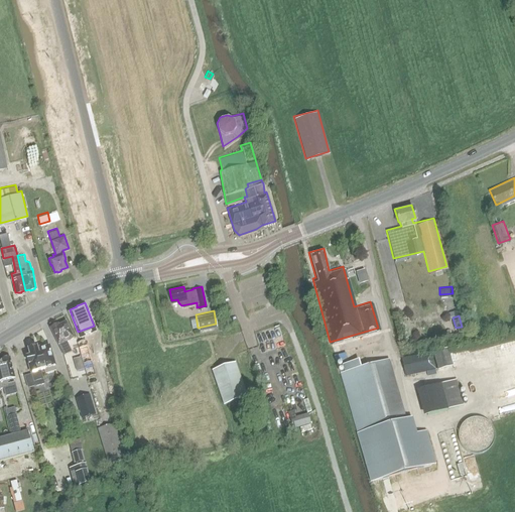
[(71,349),(67,339),(73,336),(66,320),(57,324),(56,323),(49,326),(62,353),(71,349)]
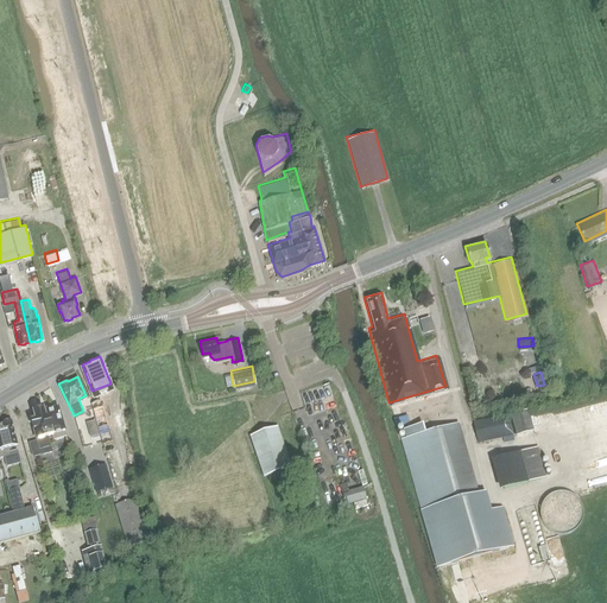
[(101,439),(111,437),(100,397),(89,399),(101,439)]
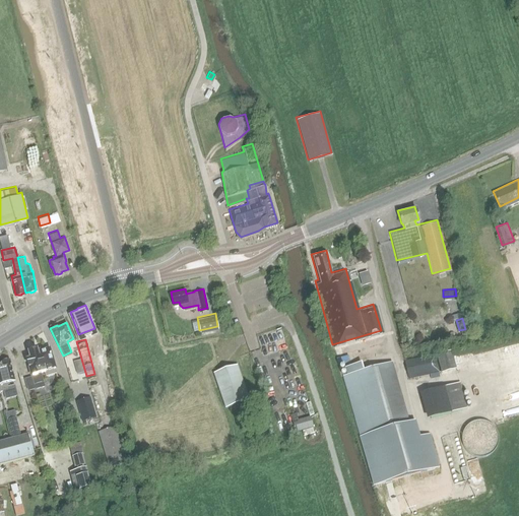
[(44,383),(41,370),(44,369),(46,374),(54,372),(52,367),(54,366),(49,346),(36,350),(34,347),(31,346),(28,346),(26,348),(26,351),(28,357),(25,358),(29,374),(24,376),(26,388),(44,383)]
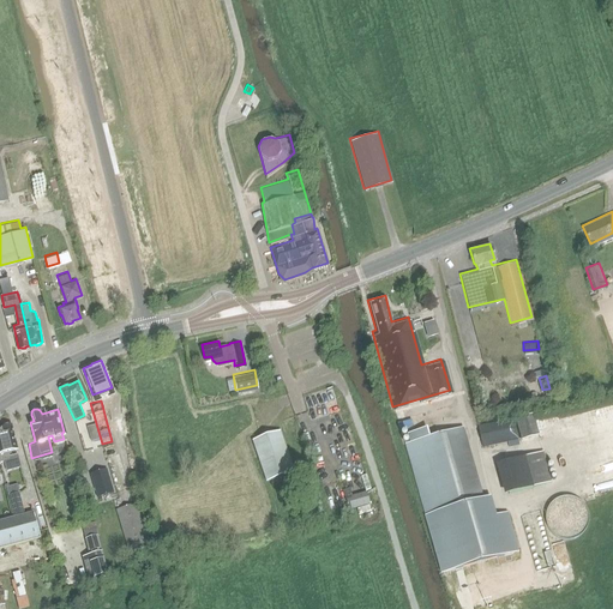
[(533,411),(515,416),(520,436),(538,432),(533,411)]
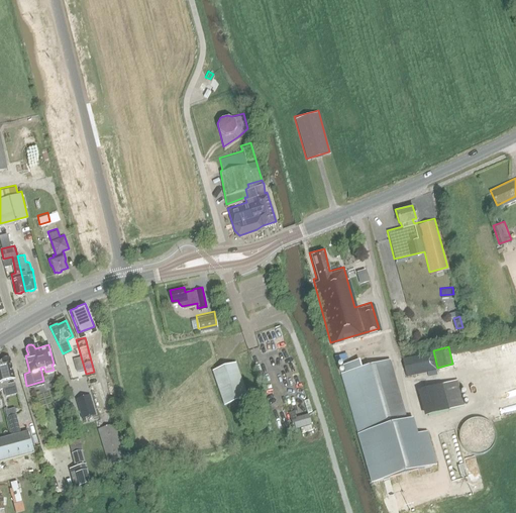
[(405,374),(436,367),(432,348),(401,354),(405,374)]
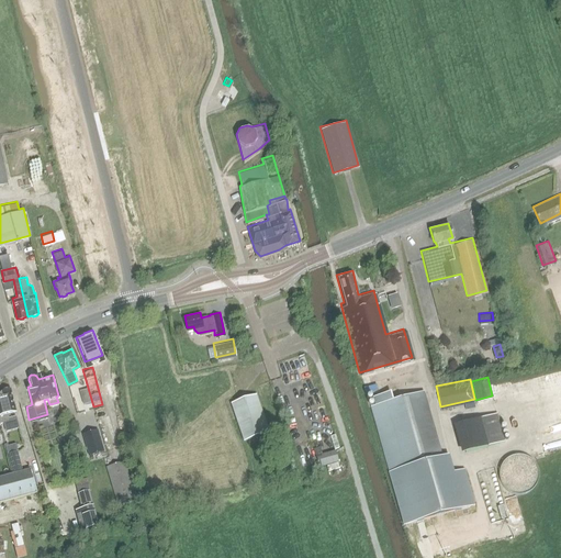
[(7,411),(14,410),(10,389),(7,384),(2,386),(0,390),(0,391),(0,421),(9,419),(7,411)]
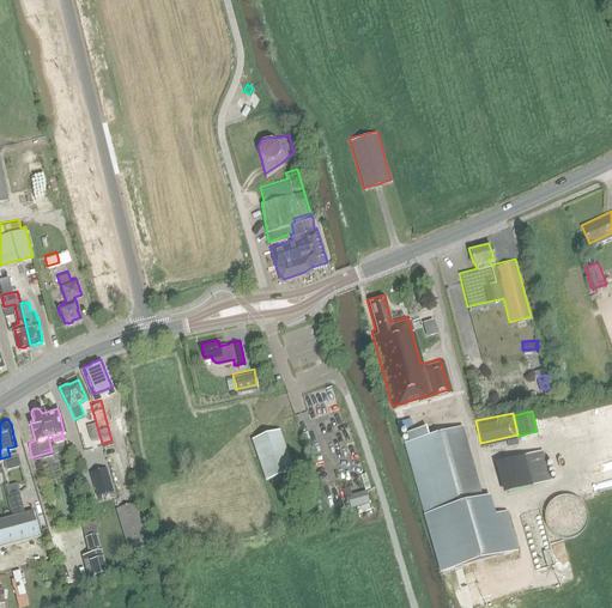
[(89,439),(85,423),(72,425),(76,442),(89,439)]
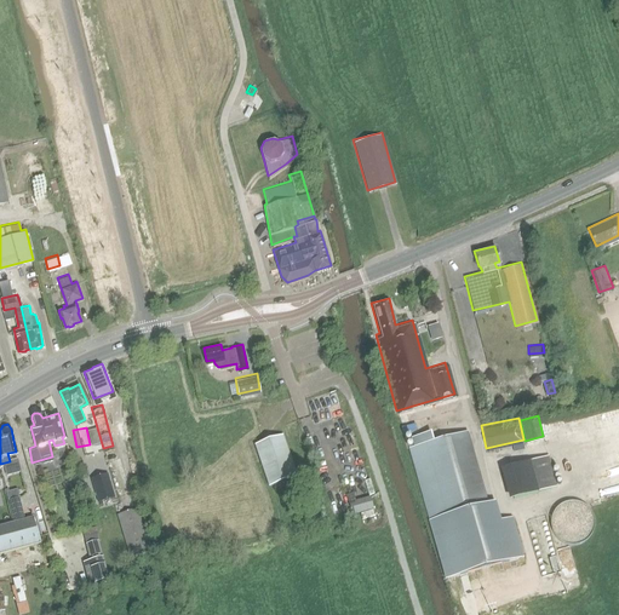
[(430,517),(446,574),(520,553),(509,516),(492,521),(487,501),(466,429),(410,444),(429,517),(430,517)]
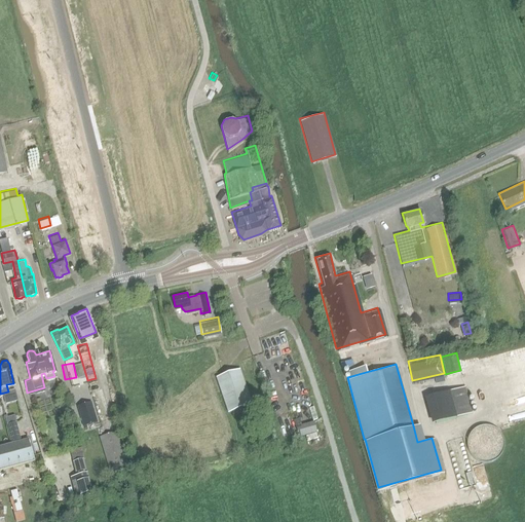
[(239,366),(215,374),(227,410),(252,402),(239,366)]
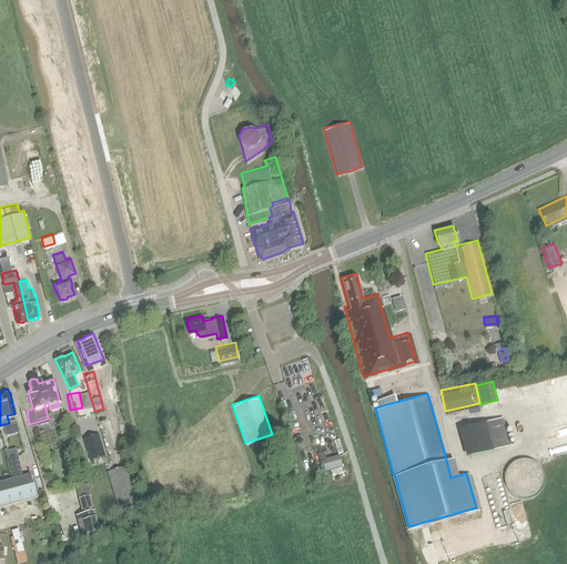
[(502,415),(457,426),(465,454),(508,443),(502,415)]
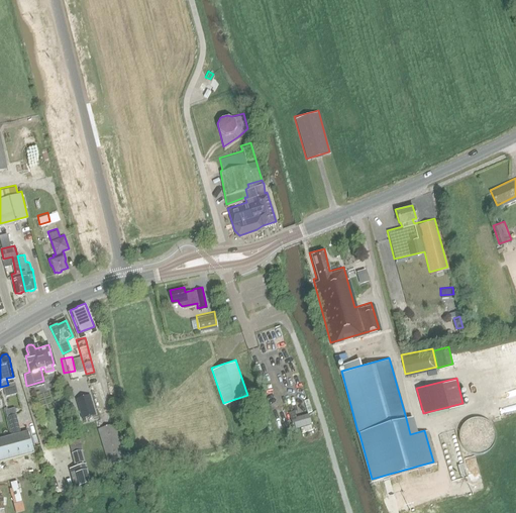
[(68,401),(62,403),(64,411),(70,409),(68,401)]
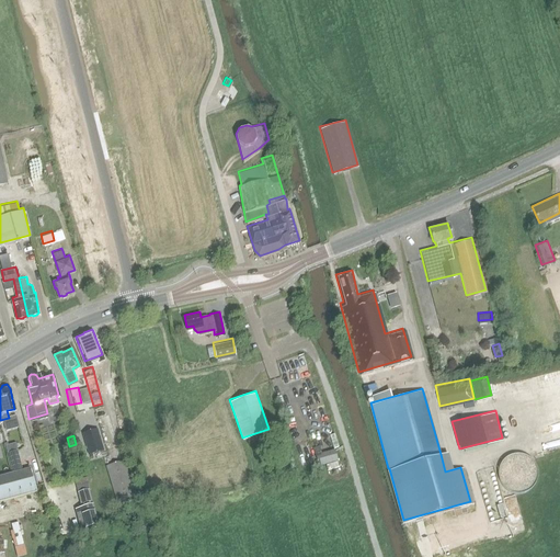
[(14,440),(4,442),(11,468),(21,466),(14,440)]
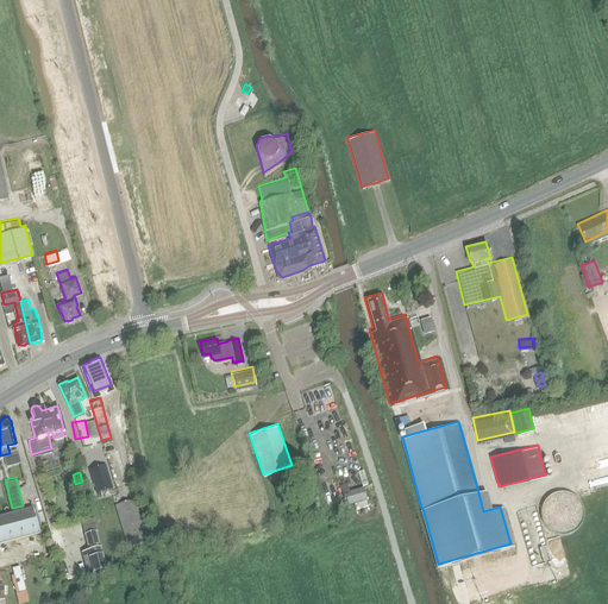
[(344,502),(365,496),(362,484),(346,489),(345,484),(339,485),(344,502)]
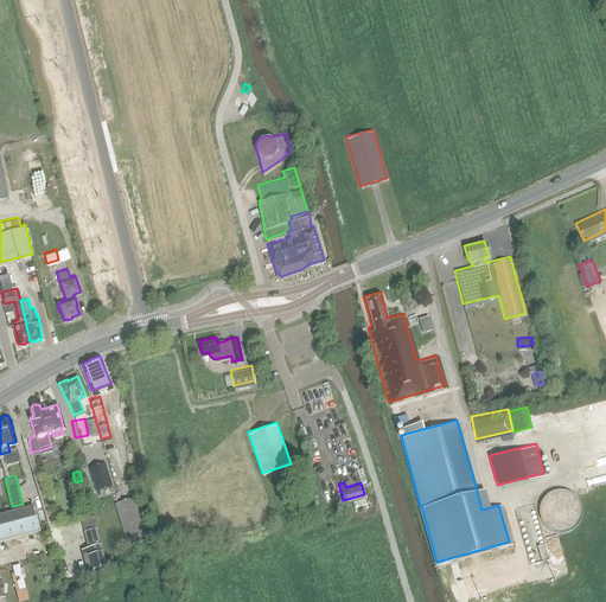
[(127,542),(146,537),(133,494),(114,500),(127,542)]
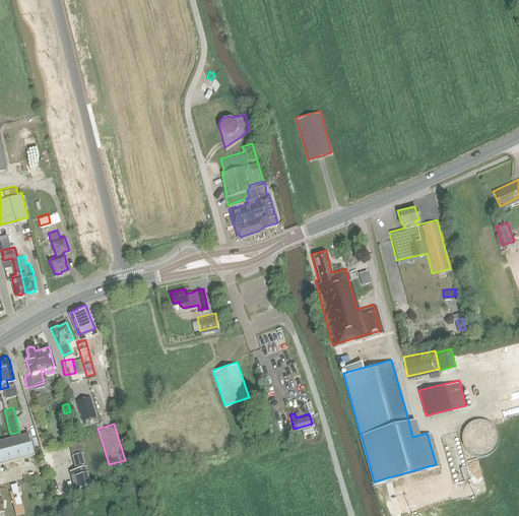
[(27,431),(0,438),(0,461),(33,453),(27,431)]
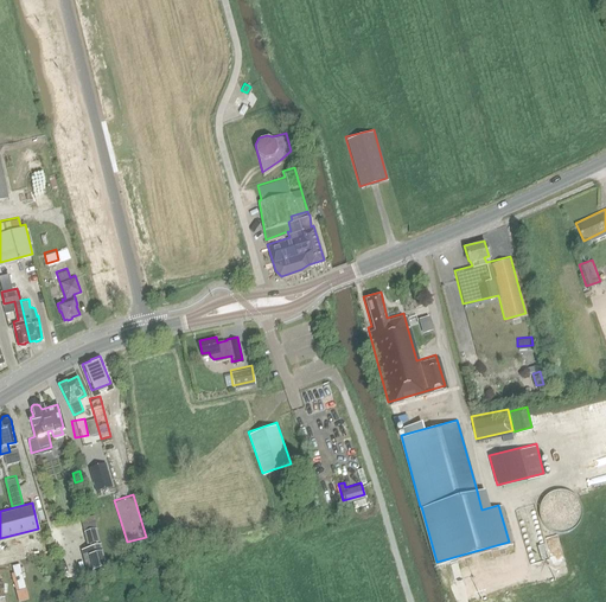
[(87,545),(81,548),(85,571),(104,567),(95,526),(97,526),(94,512),(80,516),(83,529),(87,545)]
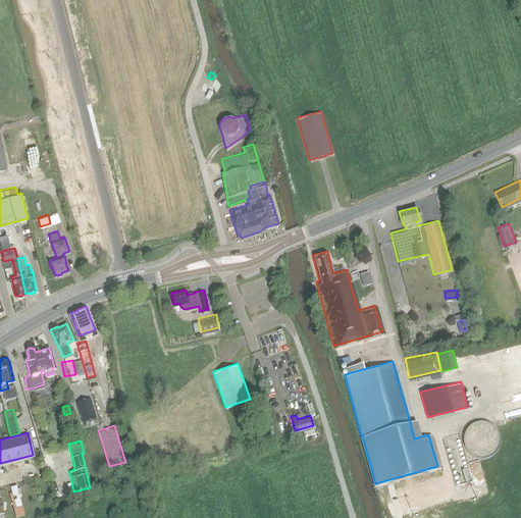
[(21,464),(35,460),(34,456),(20,459),(21,464)]
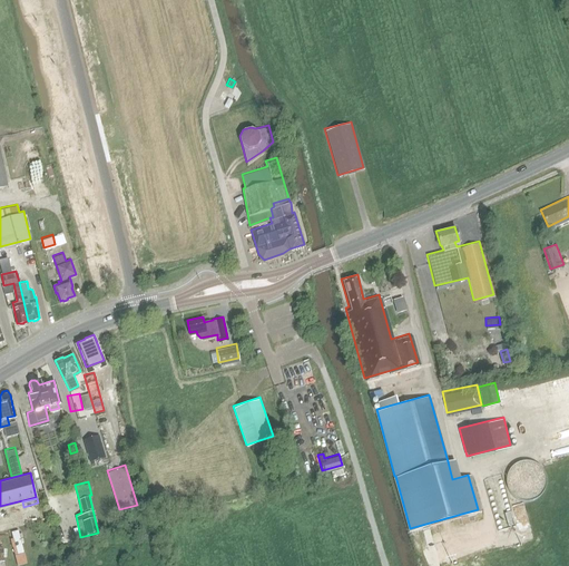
[(10,528),(17,562),(26,559),(19,527),(10,528)]
